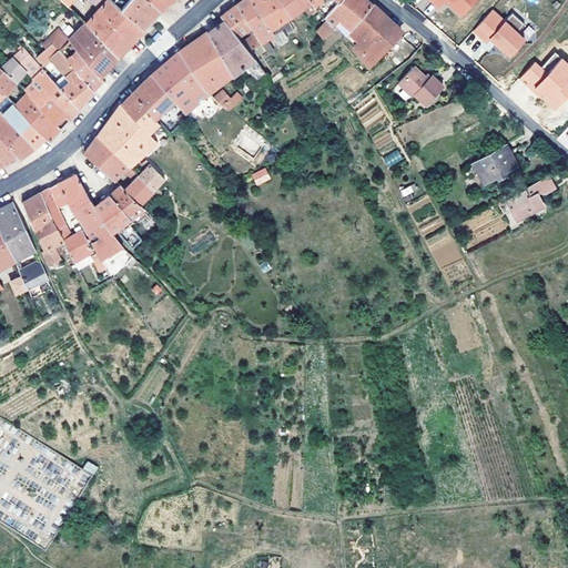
[(144,28),(122,9),(114,1),(112,0),(92,0),(101,8),(87,24),(118,58),(130,46),(145,29),(144,28)]
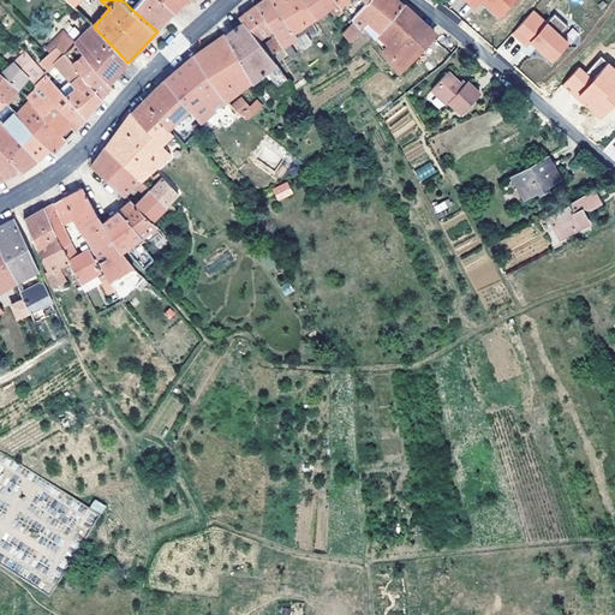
[(174,12),(160,0),(125,0),(124,1),(132,10),(156,30),(165,22),(174,12)]
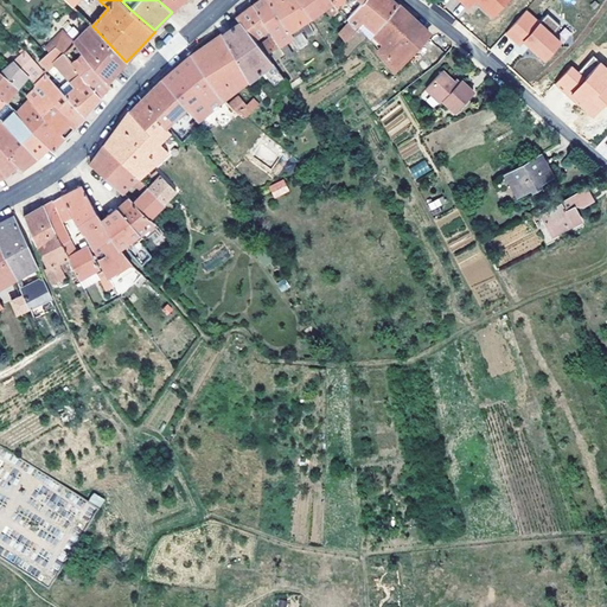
[(158,0),(172,12),(183,1),(184,0),(158,0)]
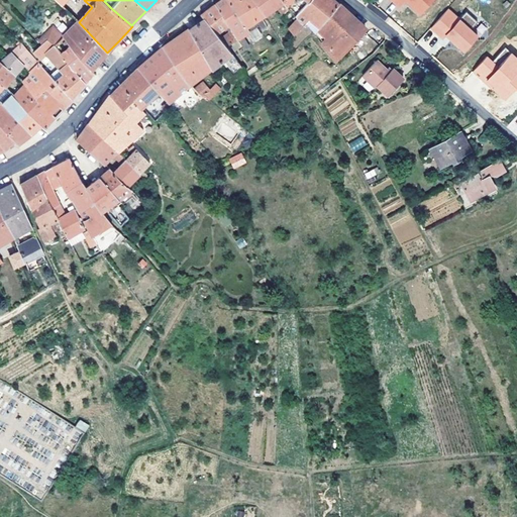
[(246,27),(227,0),(220,0),(221,0),(215,4),(237,39),(243,35),(249,31),(246,27)]
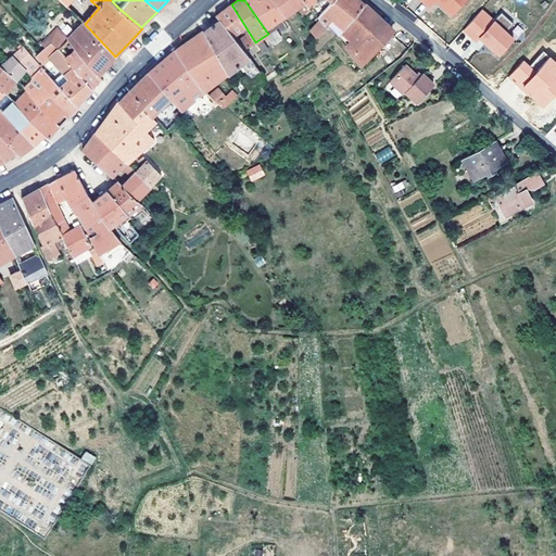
[(285,16),(273,0),(244,0),(265,29),(272,25),(275,29),(278,27),(281,35),(287,30),(280,20),(285,16)]
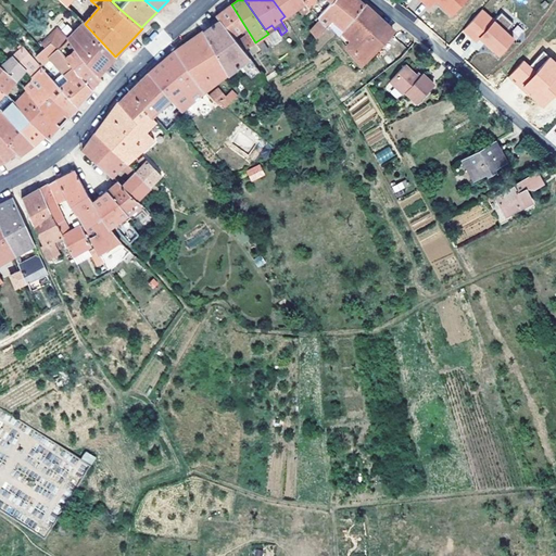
[(305,1),(304,0),(273,0),(285,16),(300,5),(305,1)]
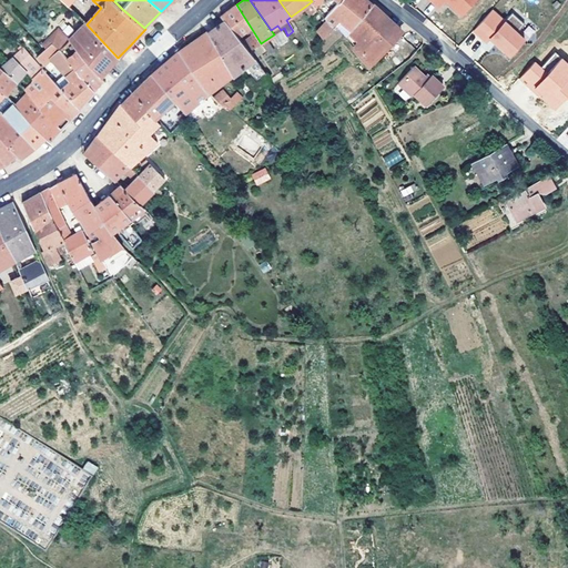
[(346,36),(373,4),(366,0),(340,0),(338,2),(325,17),(328,22),(334,28),(337,24),(346,36)]
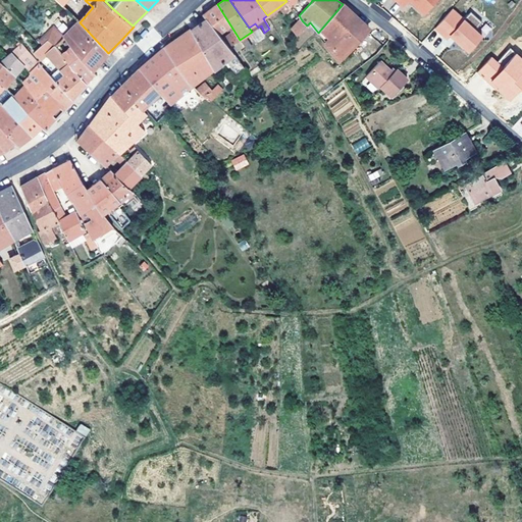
[(397,0),(403,6),(408,0),(410,0),(423,12),(433,0),(397,0)]
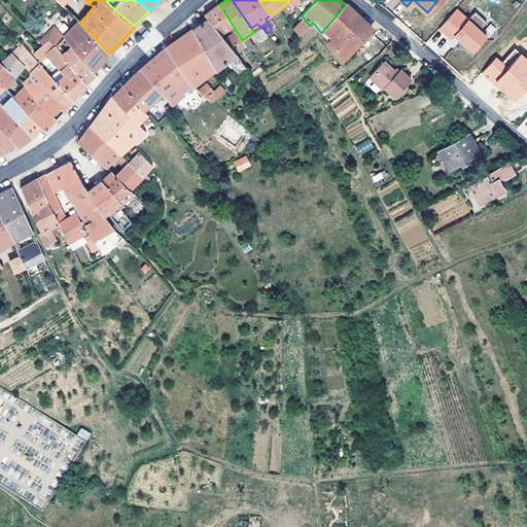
[(295,8),(293,6),(289,1),(284,5),(290,11),(295,8)]
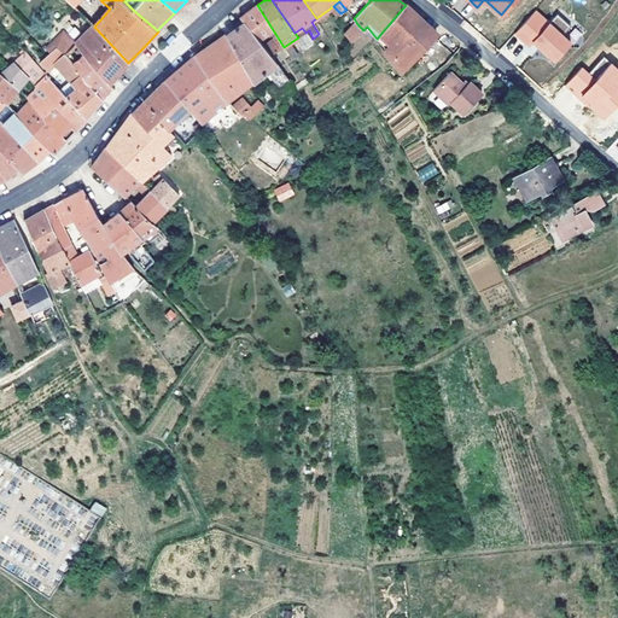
[(284,47),(257,5),(248,12),(240,18),(244,23),(272,56),(284,47)]
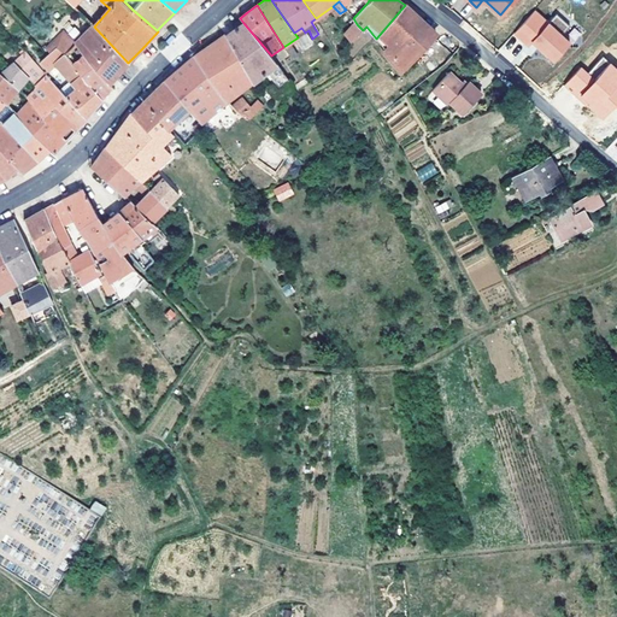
[(421,19),(405,5),(376,39),(404,71),(436,34),(421,19)]
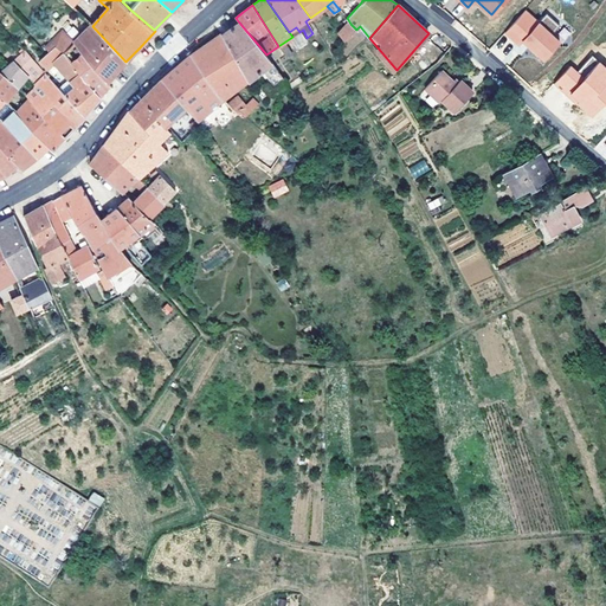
[(526,10),(505,32),(520,44),(523,39),(543,58),(560,40),(552,33),(560,25),(547,13),(539,21),(526,10)]
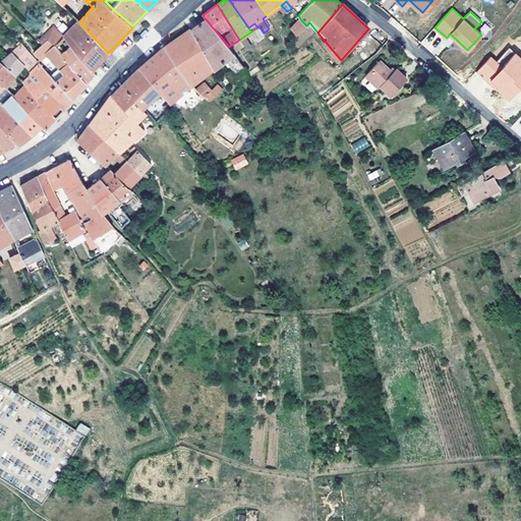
[(229,47),(206,19),(194,26),(185,33),(213,69),(225,60),(236,73),(244,67),(234,54),(229,47)]
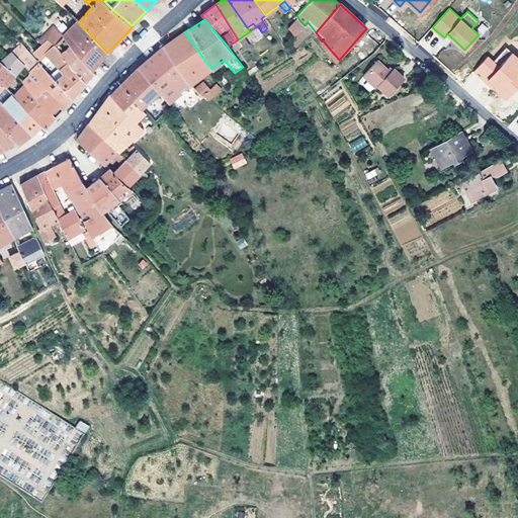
[(294,35),(305,25),(299,20),(289,28),(294,35)]
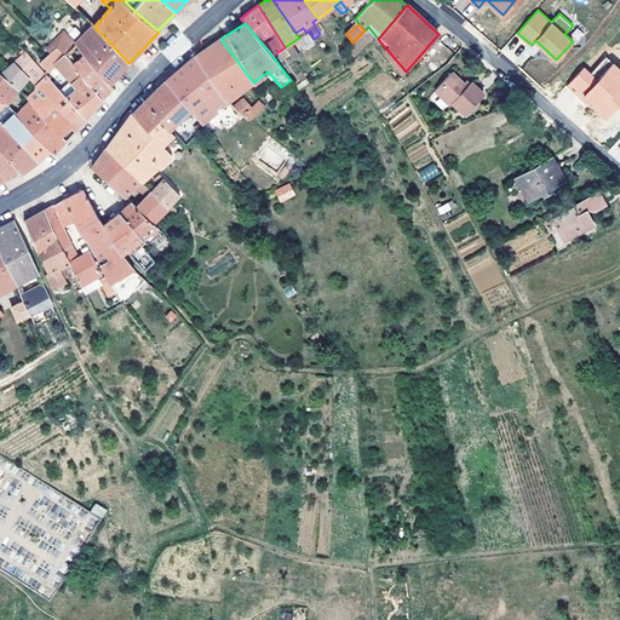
[(128,63),(95,27),(75,45),(84,56),(110,84),(119,74),(128,63)]
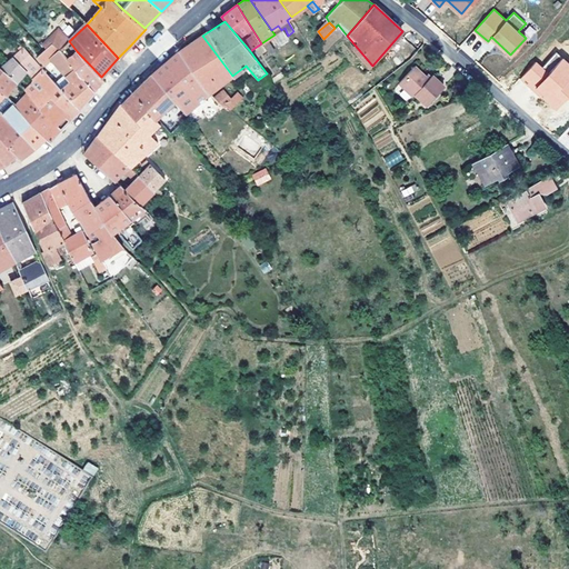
[(69,41),(58,28),(48,39),(51,43),(60,49),(69,41)]
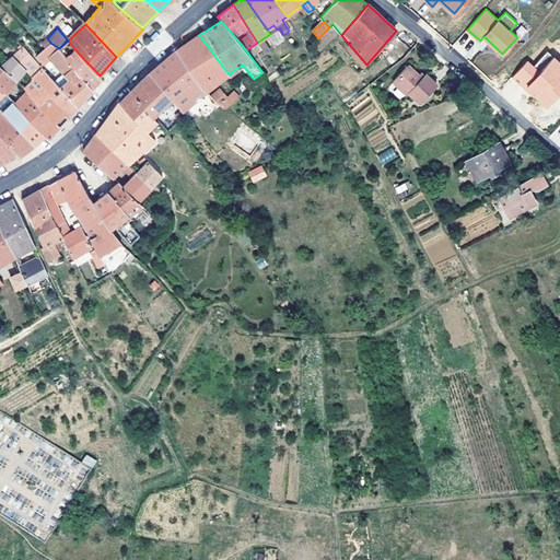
[(229,74),(199,35),(186,45),(176,51),(208,94),(229,74)]
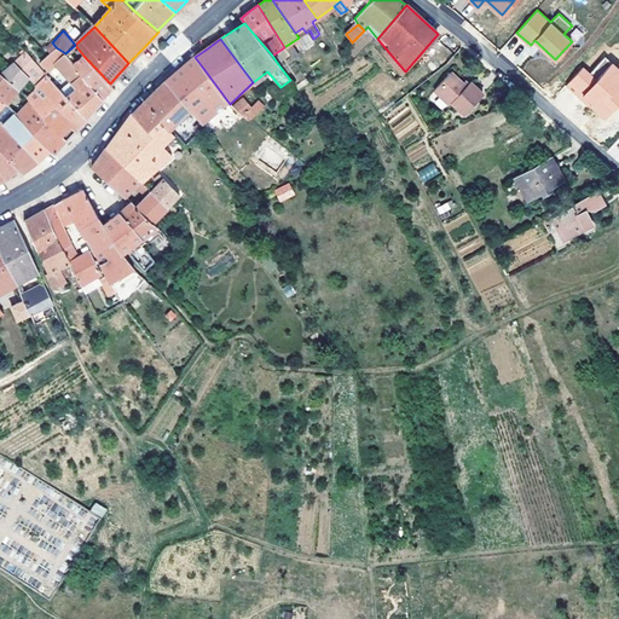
[(48,53),(56,47),(52,42),(45,50),(48,53)]
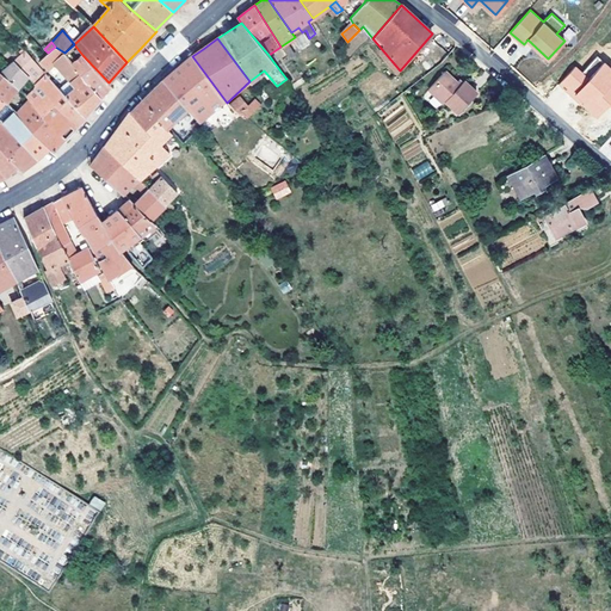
[(296,55),(288,42),(281,47),(289,56),(291,55),(294,57),(296,55)]
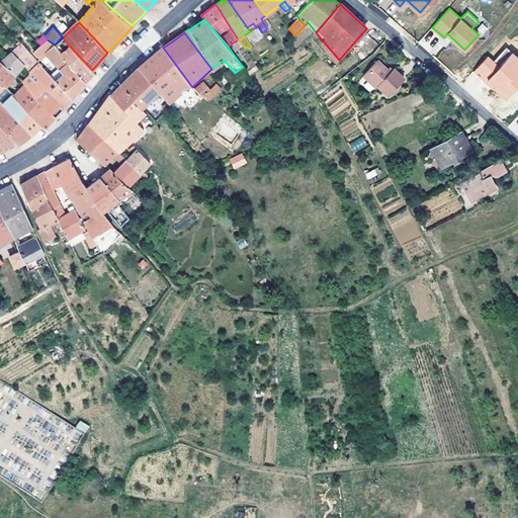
[(85,83),(61,53),(55,45),(47,39),(40,45),(39,46),(33,52),(39,59),(46,53),(59,69),(64,75),(56,81),(60,86),(73,98),(78,92),(85,83)]
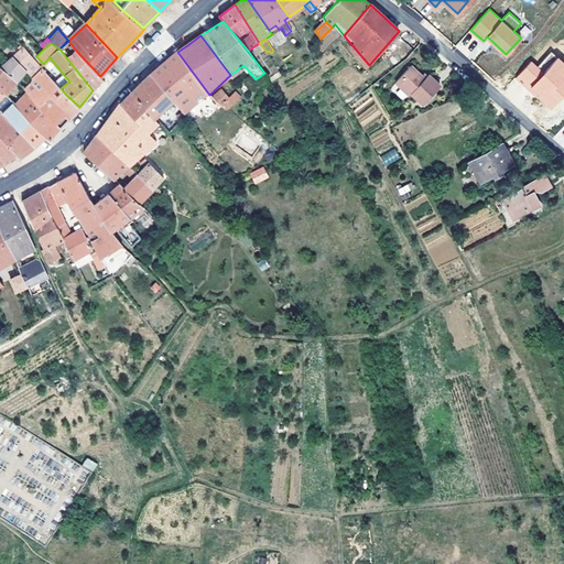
[(61,88),(55,83),(35,60),(34,58),(24,47),(12,57),(0,66),(0,67),(14,83),(23,74),(30,82),(30,85),(22,90),(38,107),(49,97),(72,117),(76,112),(79,108),(79,107),(65,94),(61,88)]
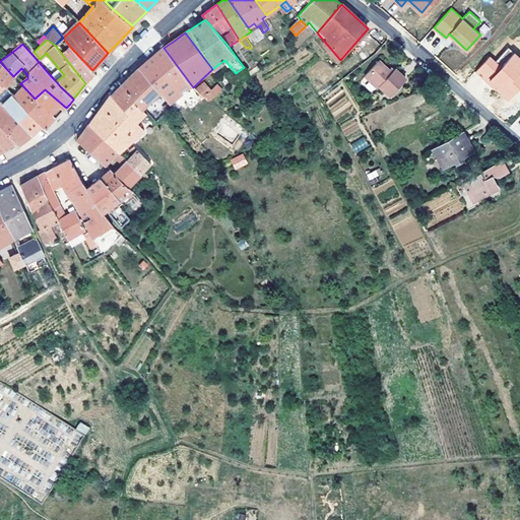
[(89,79),(94,72),(92,70),(70,47),(61,53),(85,83),(89,79)]
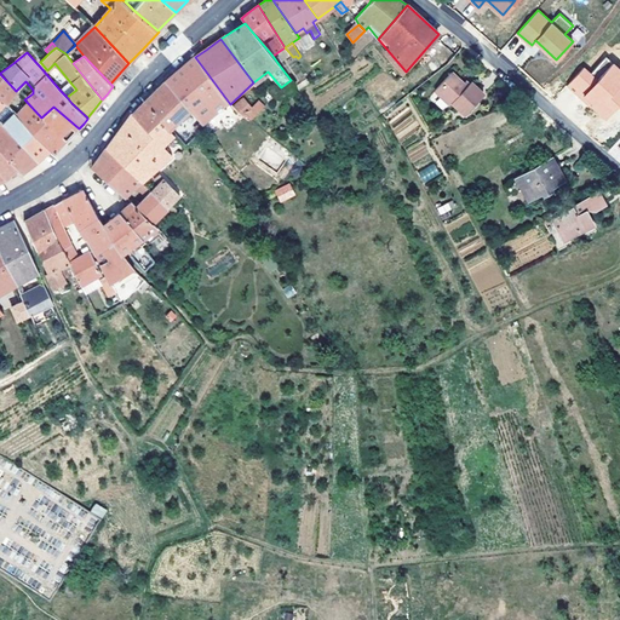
[(244,118),(235,109),(230,104),(195,57),(195,56),(178,70),(166,81),(190,109),(193,113),(201,121),(202,124),(222,107),(239,122),(242,119),(244,118)]
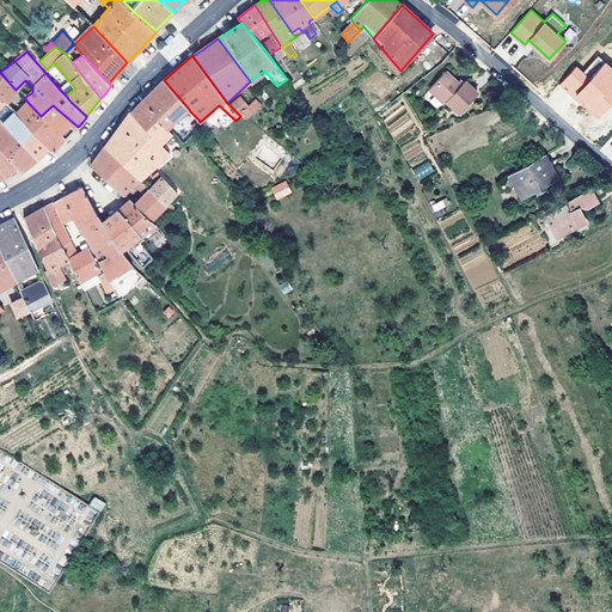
[(545,101),(555,109),(568,93),(599,121),(611,105),(611,68),(598,56),(583,72),(576,66),(545,101)]
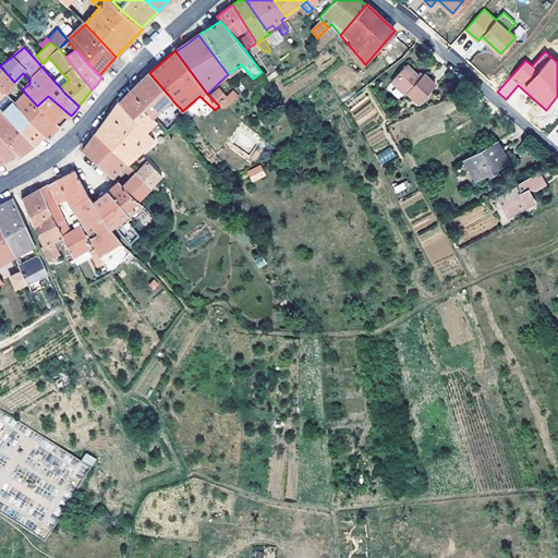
[(419,102),(436,85),(424,74),(422,75),(420,77),(416,74),(407,64),(391,81),(405,94),(408,92),(419,102)]
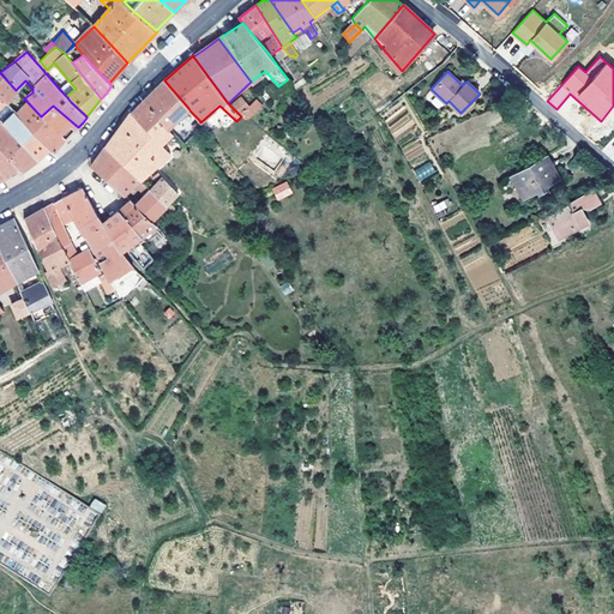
[(16,90),(0,73),(0,100),(4,104),(16,90)]
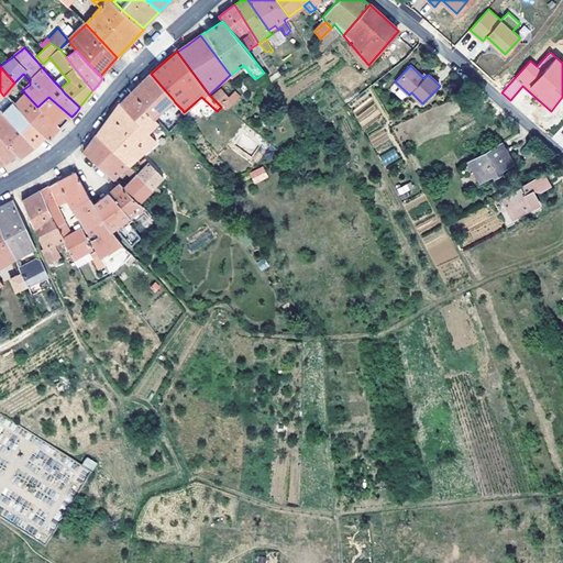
[(163,109),(173,99),(151,74),(133,91),(120,103),(134,119),(144,109),(152,118),(163,109)]
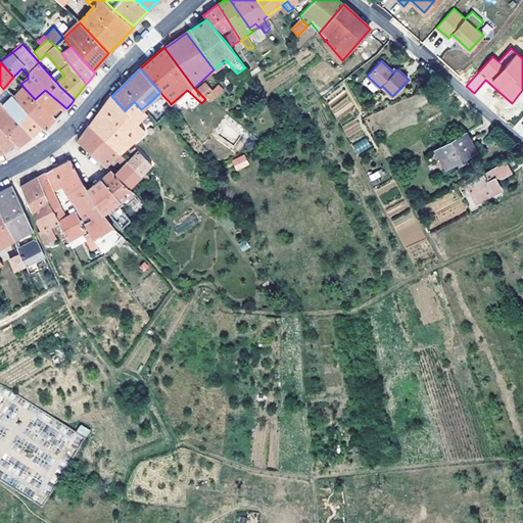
[(56,82),(64,76),(59,69),(51,77),(56,82)]
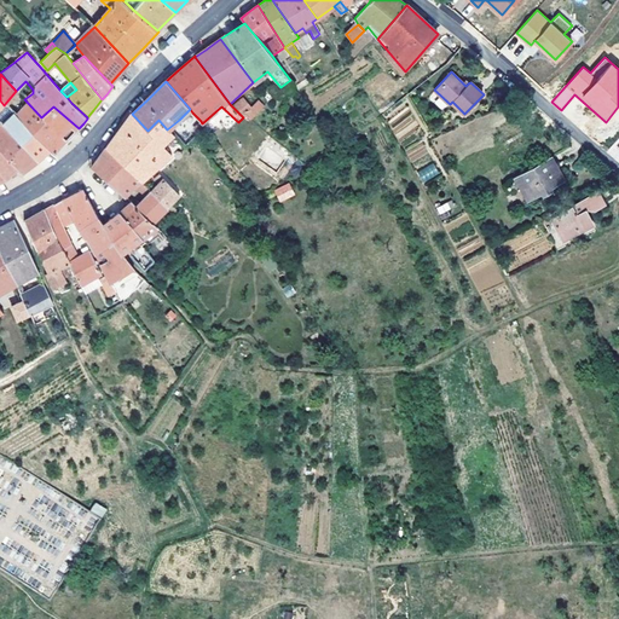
[(249,119),(266,103),(260,98),(252,106),(244,98),(235,109),(243,117),(248,121),(249,119)]
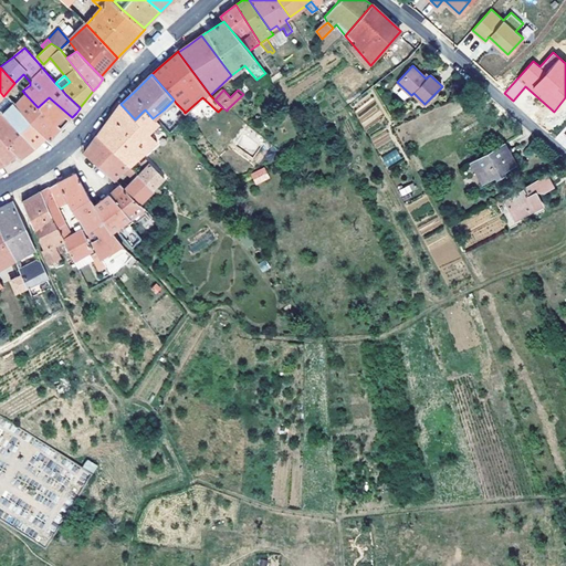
[(72,117),(49,97),(38,107),(22,91),(11,103),(35,127),(46,138),(49,140),(60,128),(72,117)]
